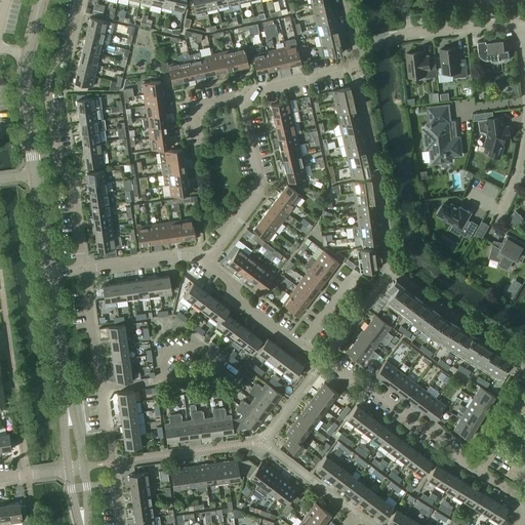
[(172,9),(174,0),(163,0),(162,7),(172,9)]
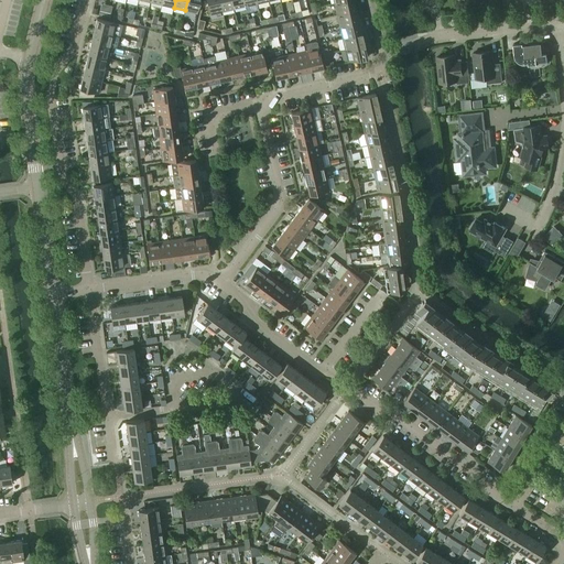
[(197,13),(201,1),(199,0),(187,0),(185,10),(197,13)]
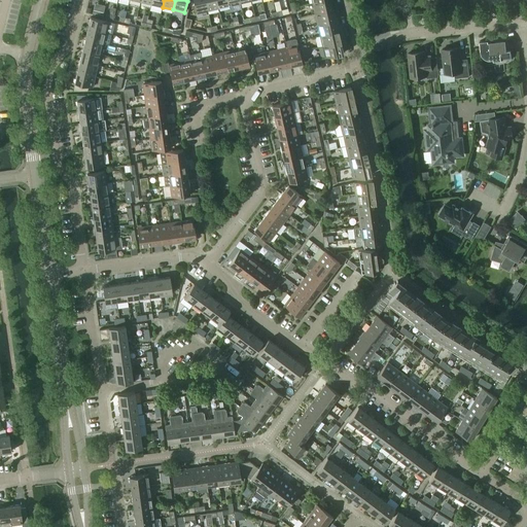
[(208,11),(205,0),(192,0),(197,13),(208,11)]
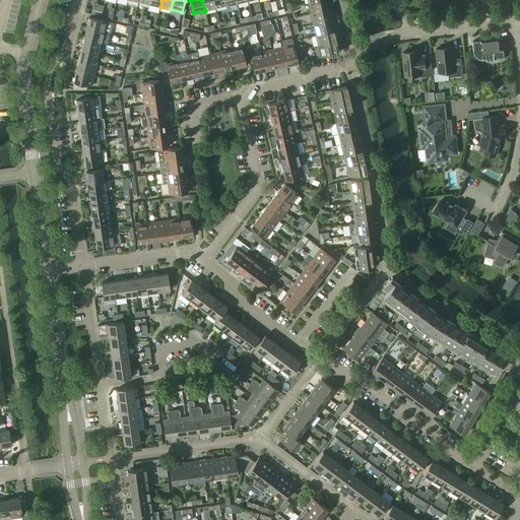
[(215,8),(213,0),(202,0),(205,11),(215,8)]
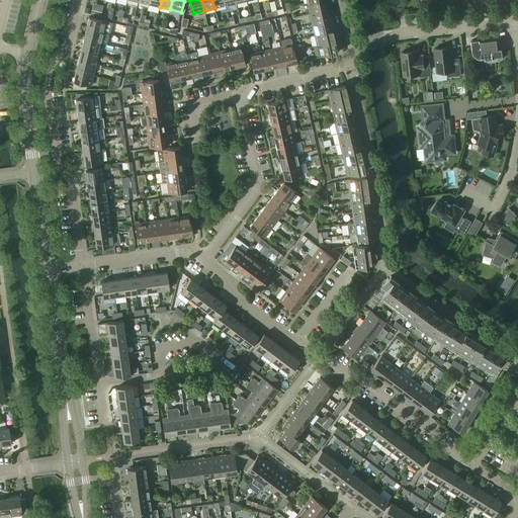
[(226,6),(224,0),(212,0),(214,8),(226,6)]
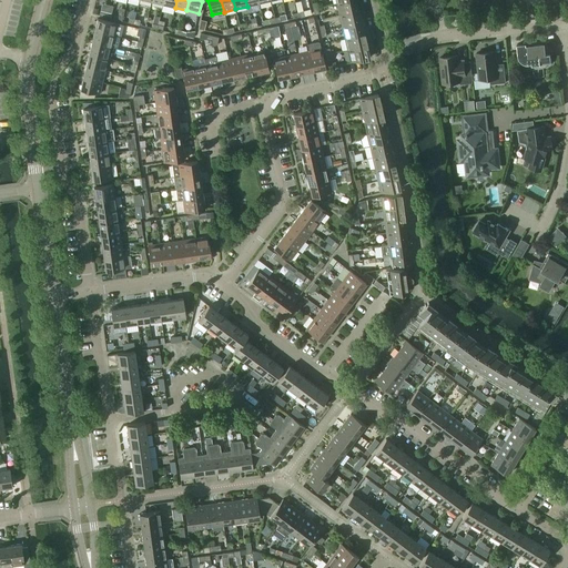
[(358,10),(356,0),(350,0),(337,3),(340,14),(358,10)]
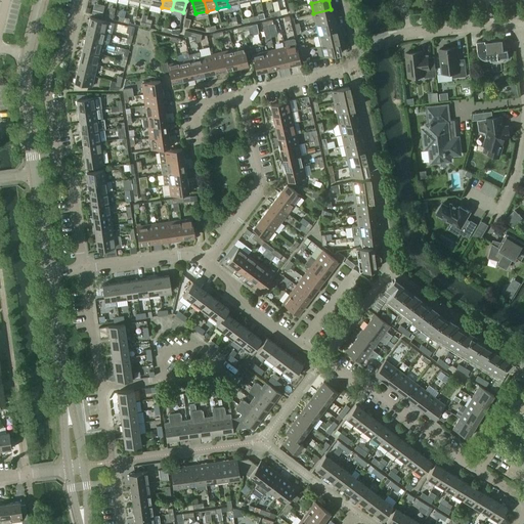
[(334,20),(331,9),(313,13),(315,25),(334,20)]
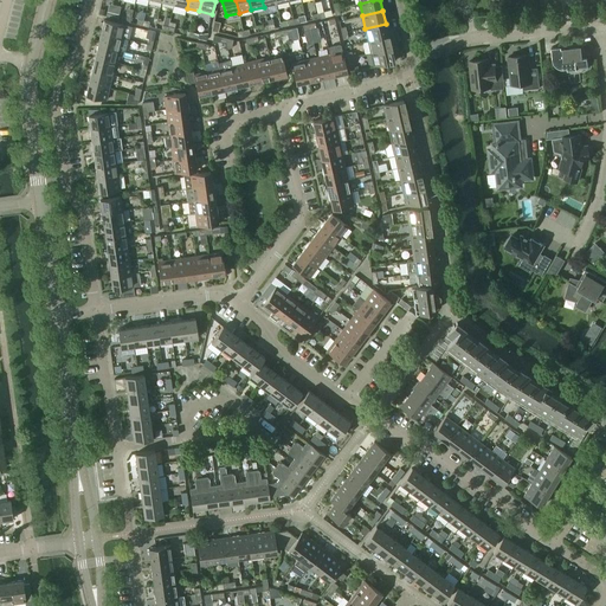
[(128,39),(131,26),(104,20),(101,33),(128,39)]
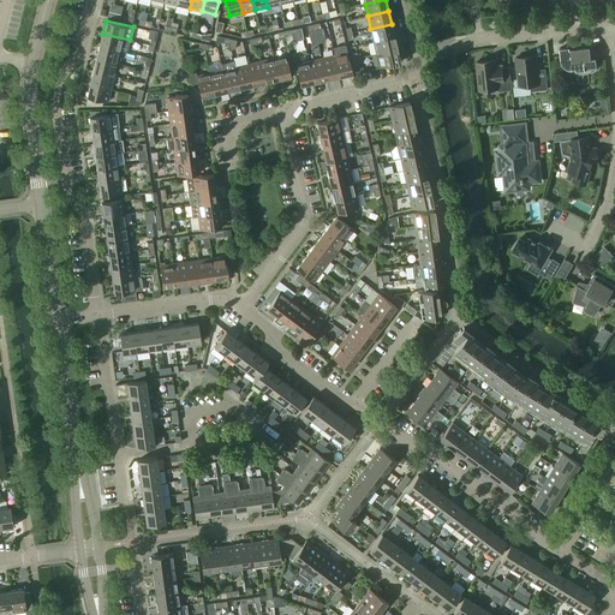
[(394,36),(392,24),(370,29),(374,41),(394,36)]
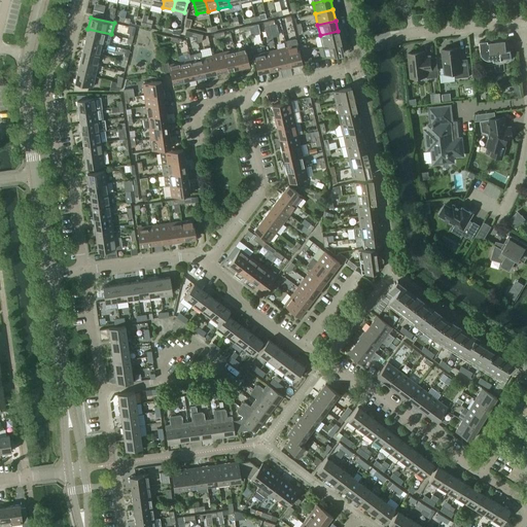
[(109,45),(111,34),(88,29),(85,39),(103,43),(109,45)]
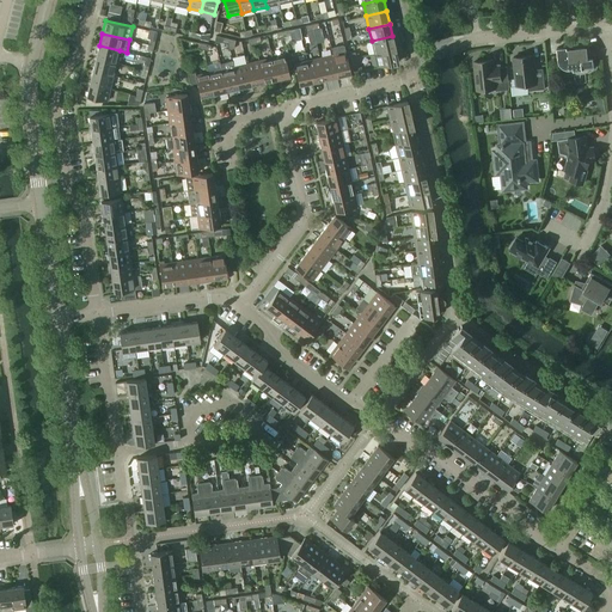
[(396,49),(392,36),(372,41),(374,54),(396,49)]
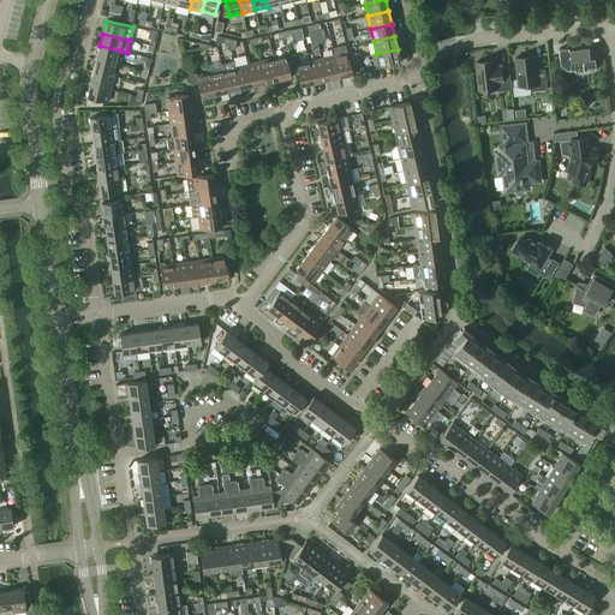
[(598,59),(598,58),(591,59),(591,53),(592,53),(592,45),(595,45),(595,43),(568,47),(569,48),(571,48),(572,55),(560,57),(560,58),(561,58),(561,60),(561,61),(562,63),(562,64),(563,65),(565,66),(566,67),(567,69),(568,69),(569,70),(571,70),(572,70),(577,69),(577,75),(592,72),(592,70),(597,69),(596,59),(598,59)]
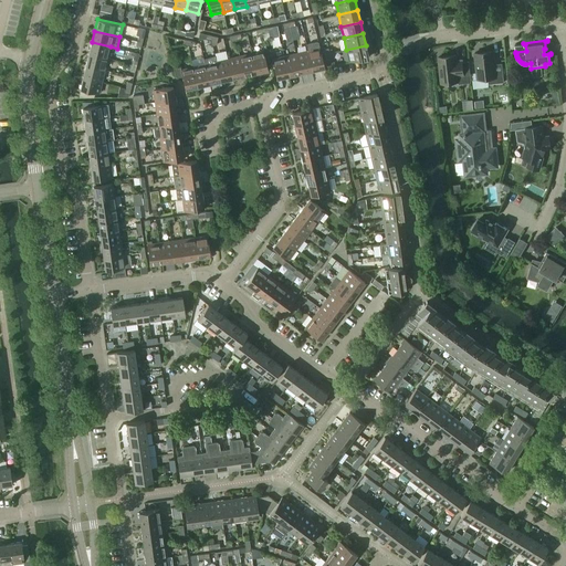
[(111,46),(92,42),(88,54),(107,59),(111,46)]
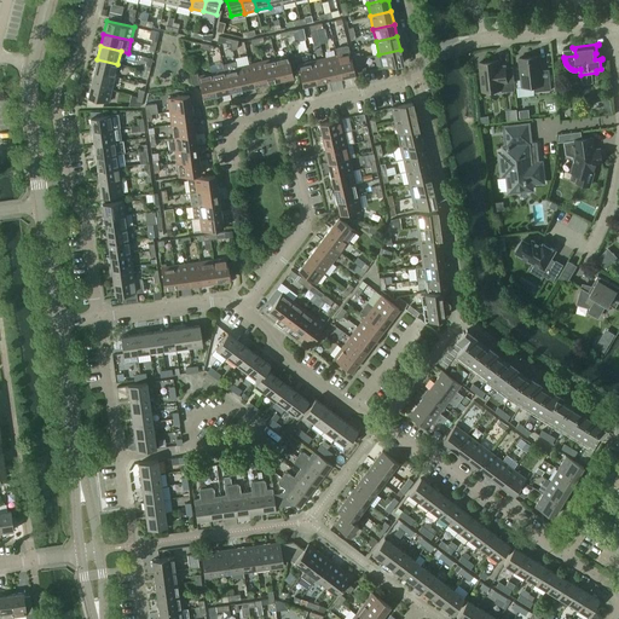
[(354,74),(350,53),(348,46),(335,50),(336,56),(341,77),(354,74)]
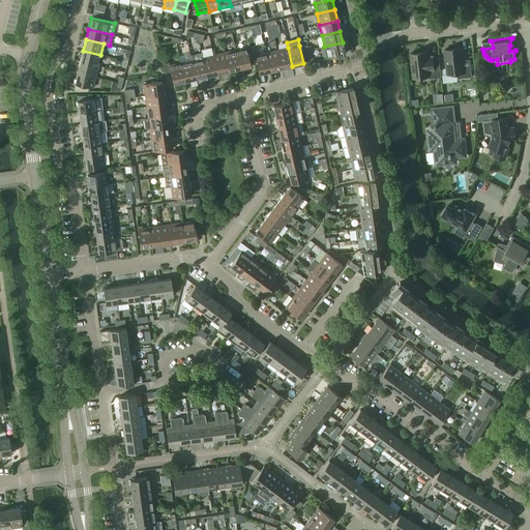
[(345,54),(343,42),(324,47),(327,58),(345,54)]
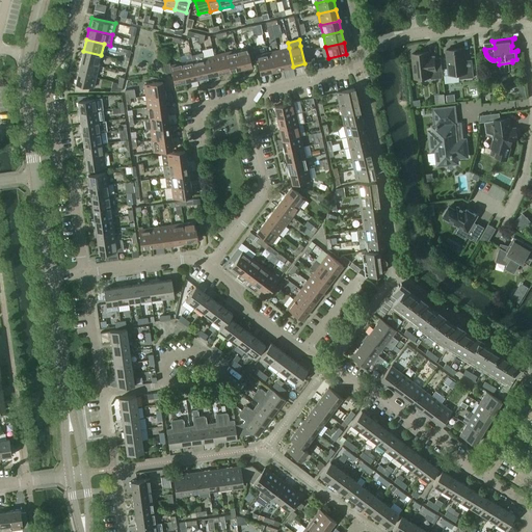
[(240,69),(251,65),(247,48),(236,51),(240,69)]
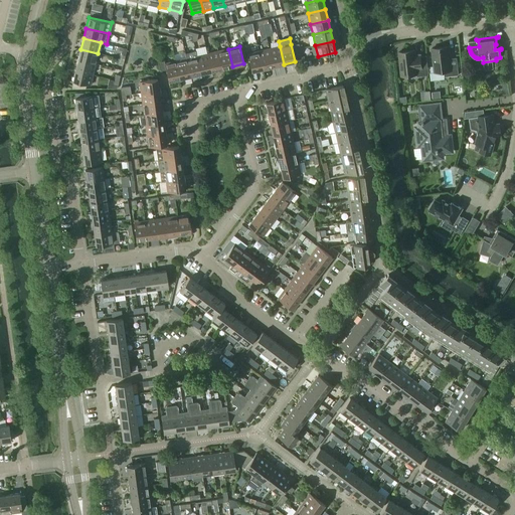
[(284,64),(280,46),(270,49),(274,66),(284,64)]
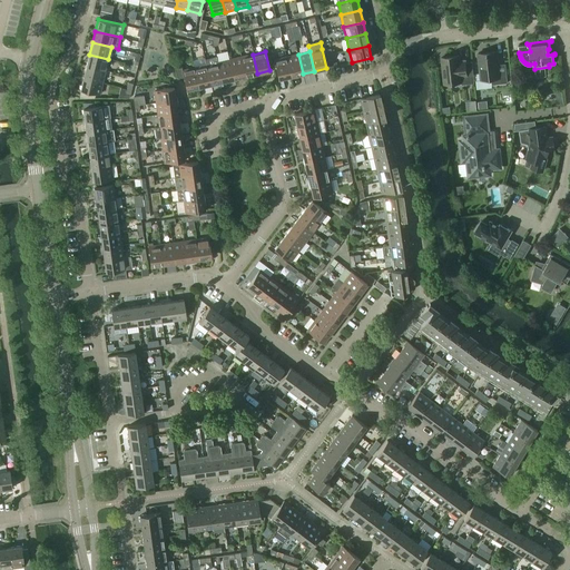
[(498,60),(497,51),(478,53),(481,80),(491,79),(492,85),(508,82),(505,59),(498,60)]
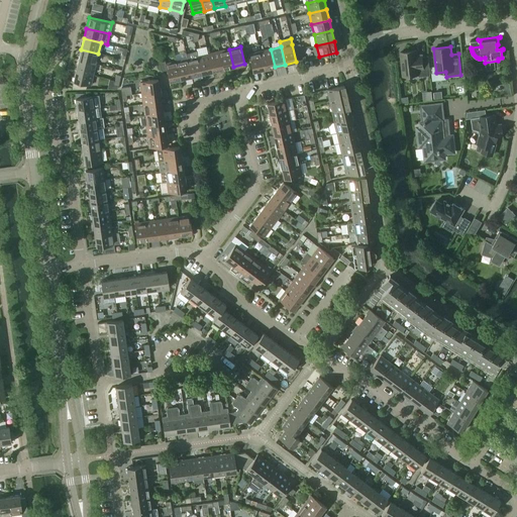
[(96,64),(98,54),(81,49),(79,60),(96,64)]
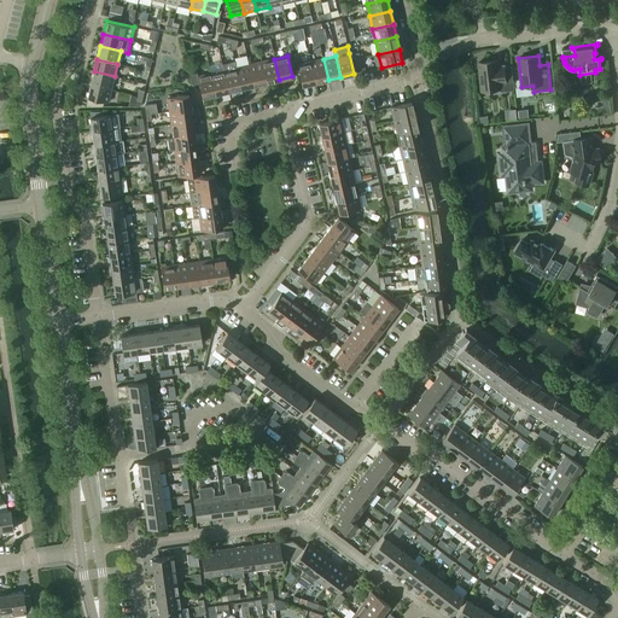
[(279,80),(274,59),(262,62),(267,82),(279,80)]
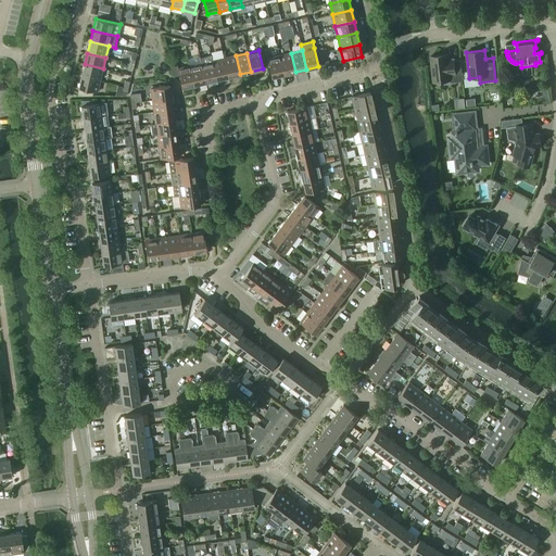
[(295,72),(291,53),(279,55),(283,75),(295,72)]
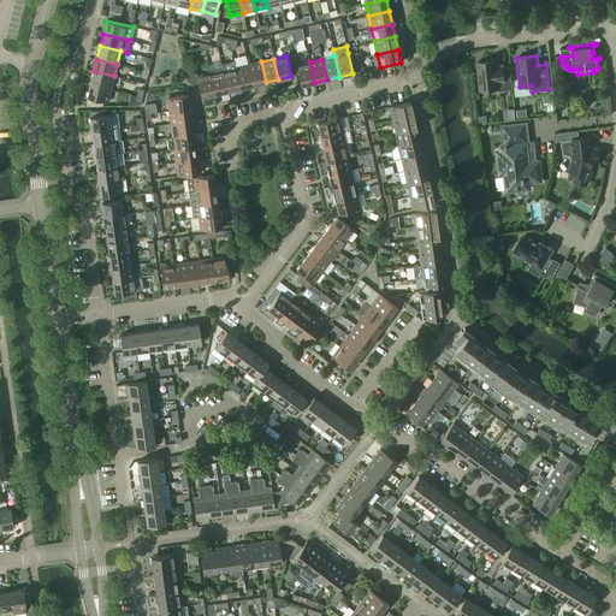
[(511,81),(510,66),(503,67),(503,66),(497,67),(496,60),(478,63),(480,92),(499,89),(498,82),(505,82),(504,81),(511,81)]
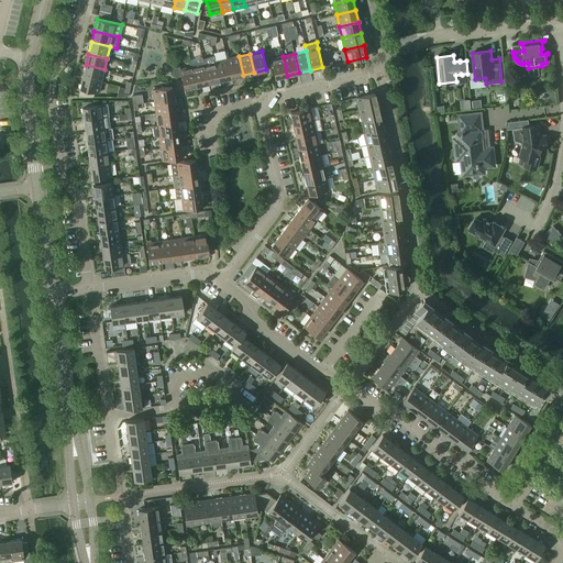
[(220,80),(216,62),(213,56),(202,58),(203,64),(208,84),(220,80)]
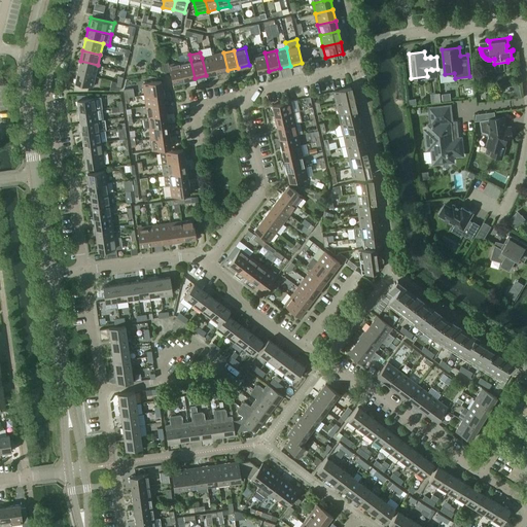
[(227,70),(223,53),(212,56),(216,73),(227,70)]
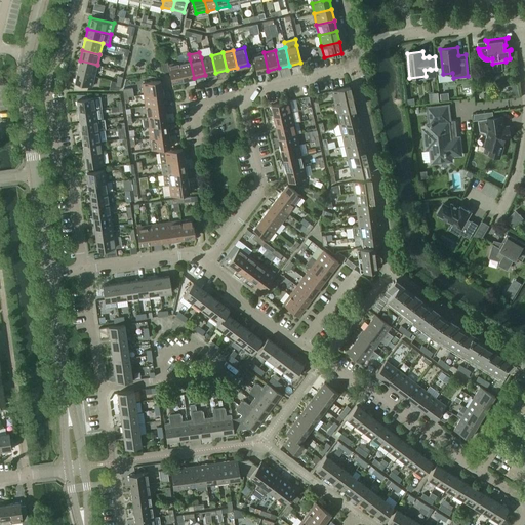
[(268,71),(264,52),(252,55),(256,73),(268,71)]
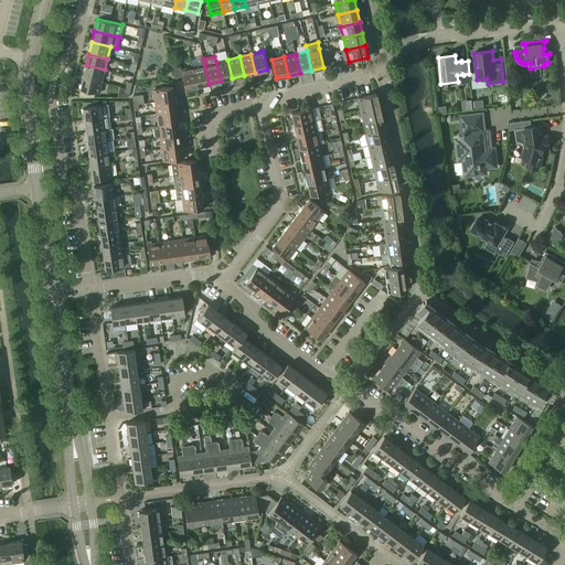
[(232,78),(227,60),(216,62),(221,81),(232,78)]
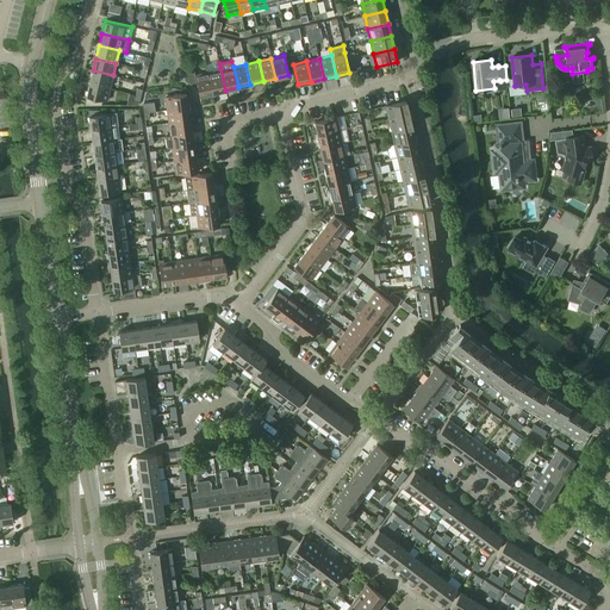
[(225,91),(221,69),(209,73),(213,93),(225,91)]
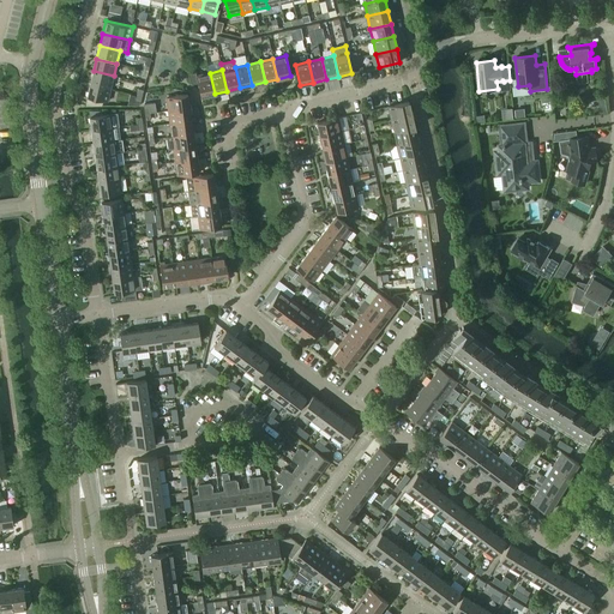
[(110,89),(114,76),(94,71),(90,84),(110,89)]
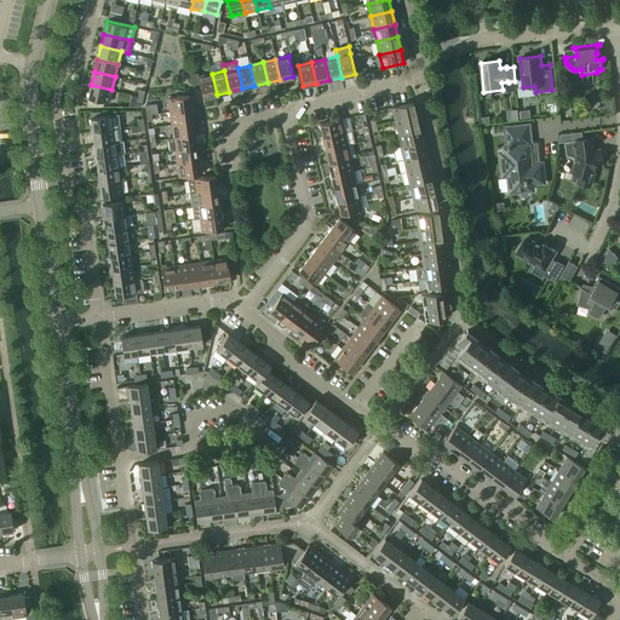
[(217,95),(212,74),(199,76),(197,73),(190,75),(193,85),(200,82),(204,98),(217,95)]
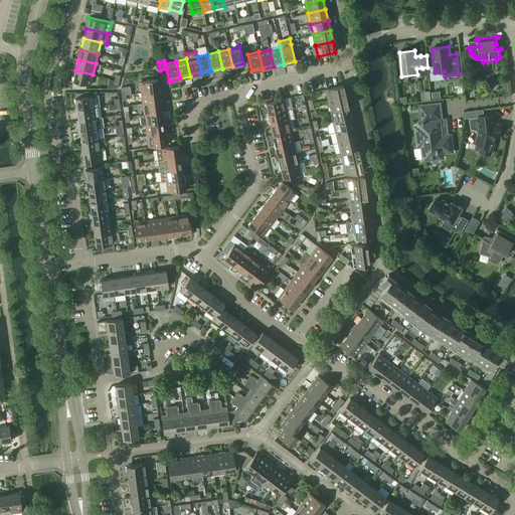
[(91,86),(93,74),(75,70),(72,81),(91,86)]
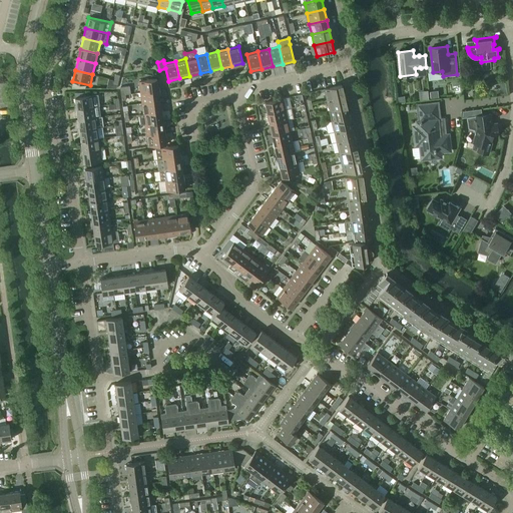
[(158,90),(157,79),(139,81),(140,92),(158,90)]
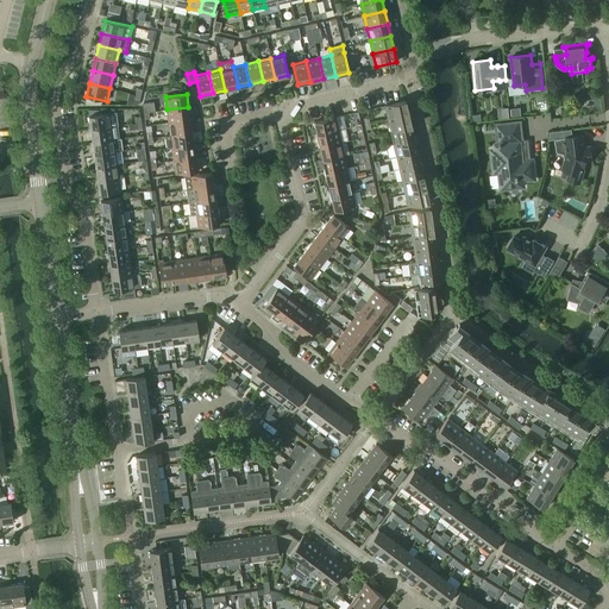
[(408,114),(406,101),(384,106),(388,119),(408,114)]
